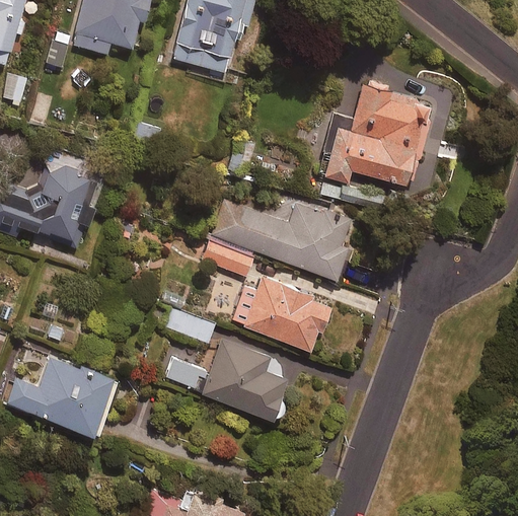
[(26,21),(18,19),(23,0),(0,0),(0,62),(4,64),(14,32),(22,34),(26,21)]
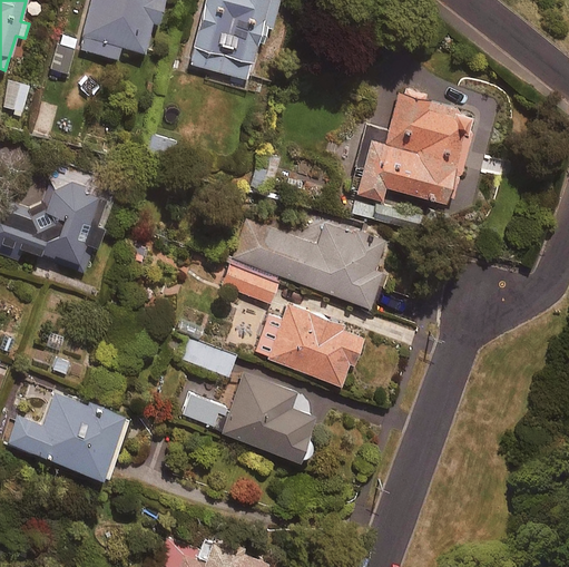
[(92,0),(80,50),(118,59),(121,46),(147,52),(155,21),(159,22),(165,0),(92,0)]
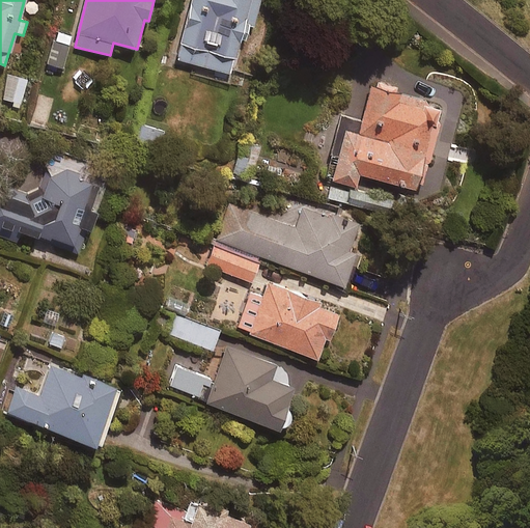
[(192,65),(190,75),(228,85),(241,39),(246,40),(251,21),(254,22),(259,0),(192,0),(176,61),(192,65)]
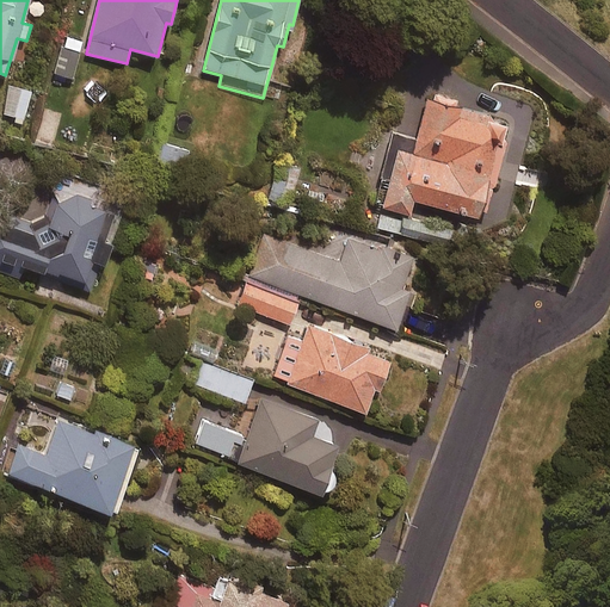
[(81,44),(66,41),(56,76),(72,80),(81,44)]
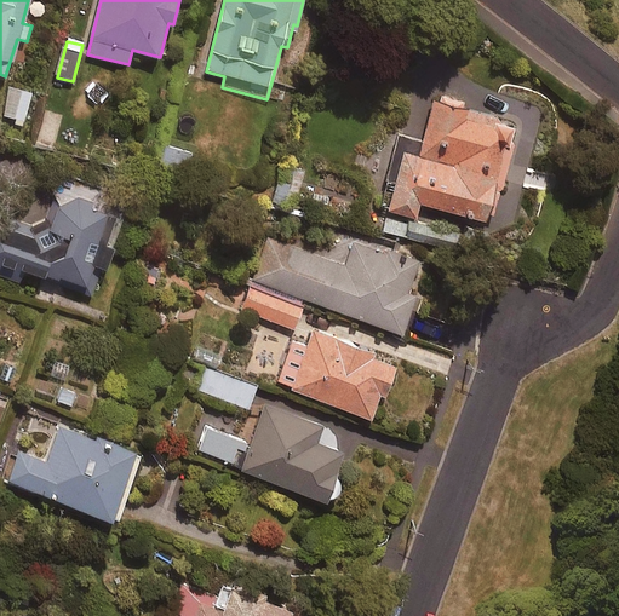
[(9,90),(1,117),(15,122),(13,127),(22,130),(30,96),(9,90)]
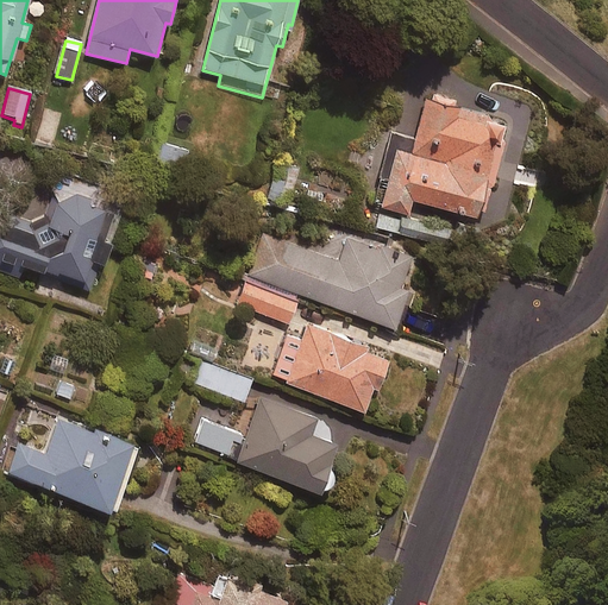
[(509,125),(426,99),(414,140),(392,134),(370,203),(408,215),(413,199),(480,219),(509,125)]
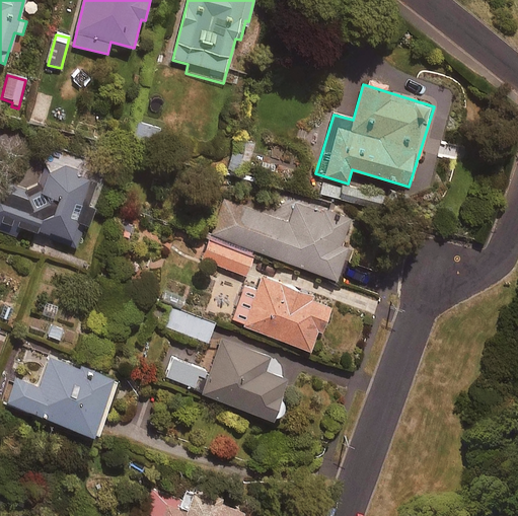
[(162,129),(137,122),(132,140),(157,147),(162,129)]
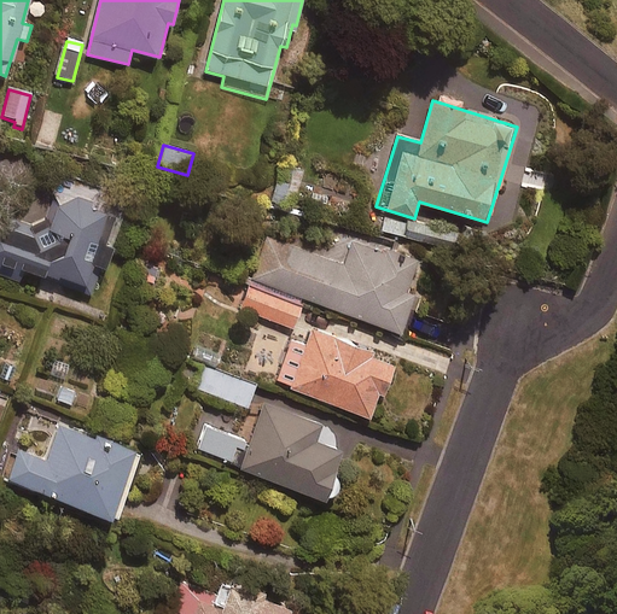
[(302,173),(280,167),(272,203),(294,208),(302,173)]
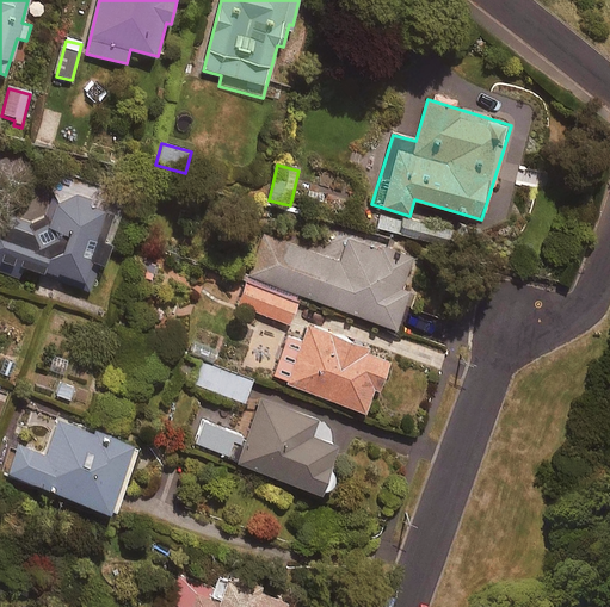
[(347,179),(322,172),(318,189),(342,197),(347,179)]
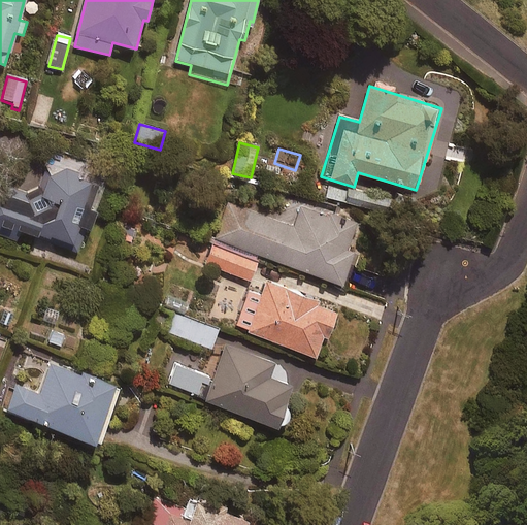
[(24,198),(0,189),(0,235),(17,241),(21,229),(51,239),(50,242),(77,253),(86,228),(91,230),(97,209),(91,207),(100,183),(89,178),(84,167),(73,159),(57,154),(48,155),(36,161),(24,198)]
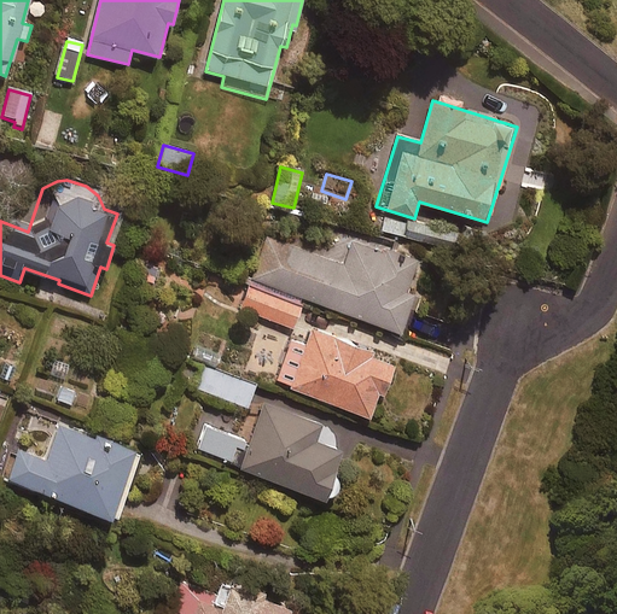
[(461,239),(409,222),(405,237),(457,253),(461,239)]
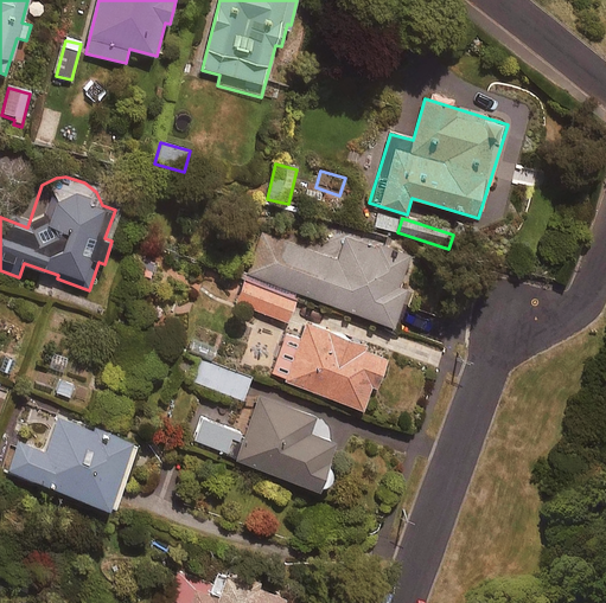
[(338,261),(262,235),(248,276),(394,327),(407,290),(400,288),(410,256),(348,233),(338,261)]
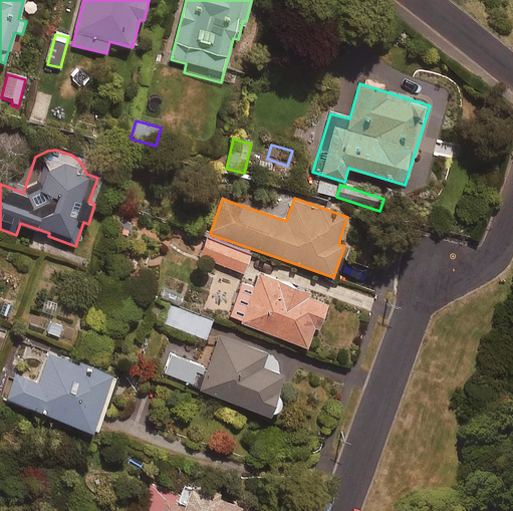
[(251,256),(206,241),(200,259),(244,274),(251,256)]
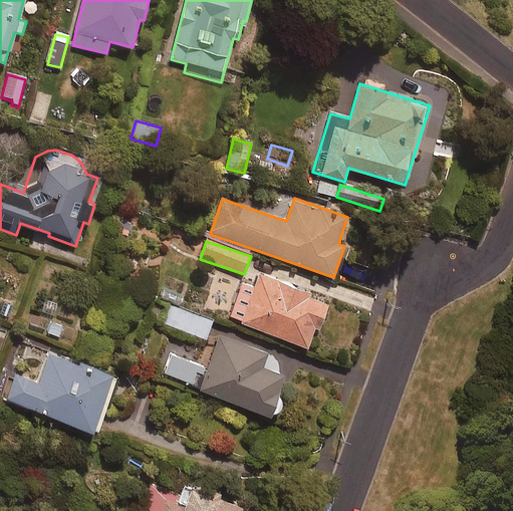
[(254,287),(241,283),(230,316),(243,321),(242,324),(308,347),(316,327),(320,329),(329,304),(309,297),(310,293),(259,275),(254,287)]
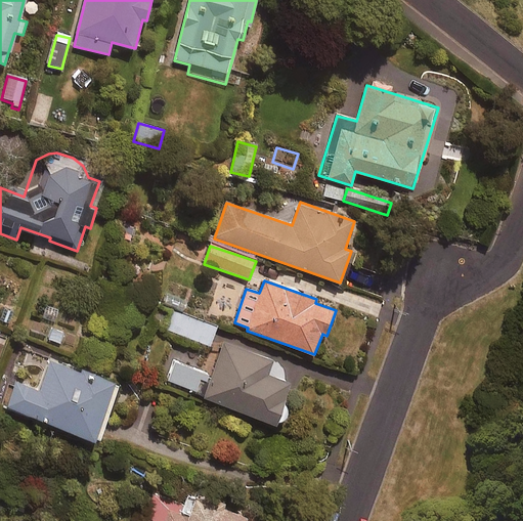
[(217,329),(178,314),(169,341),(207,354),(217,329)]
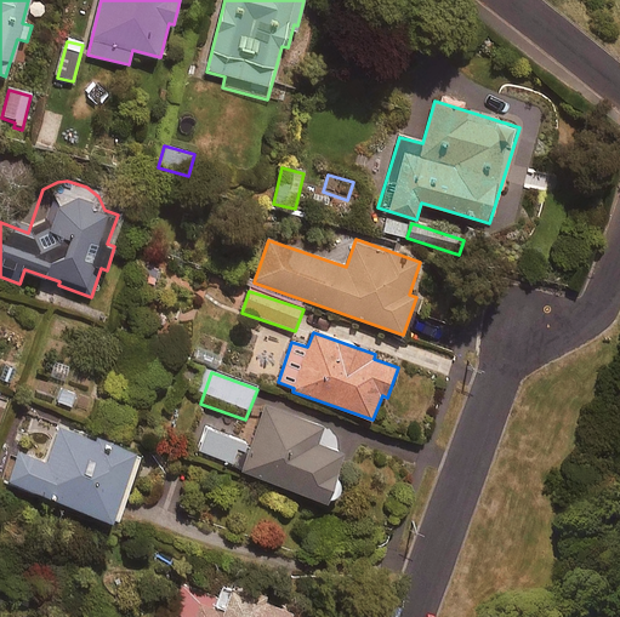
[(326,427),(259,400),(240,440),(205,428),(198,452),(329,502),(339,496),(341,490),(341,484),(337,475),(345,453),(337,450),(335,438),(324,432),(326,427)]
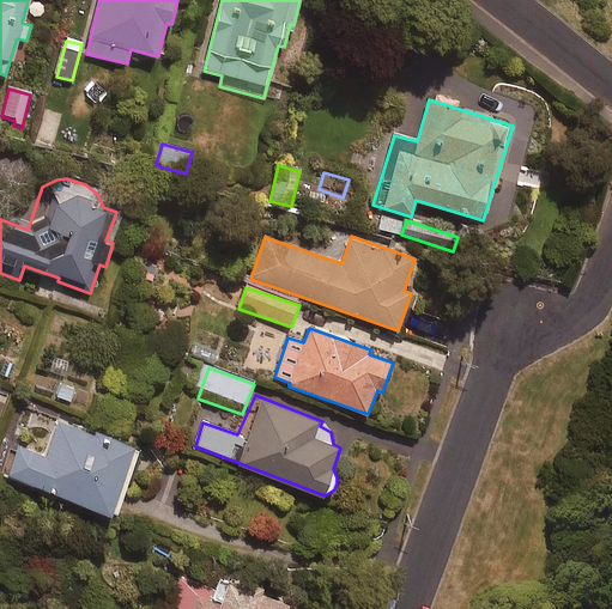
[(137,448),(56,419),(42,457),(17,449),(7,476),(114,513),(137,448)]
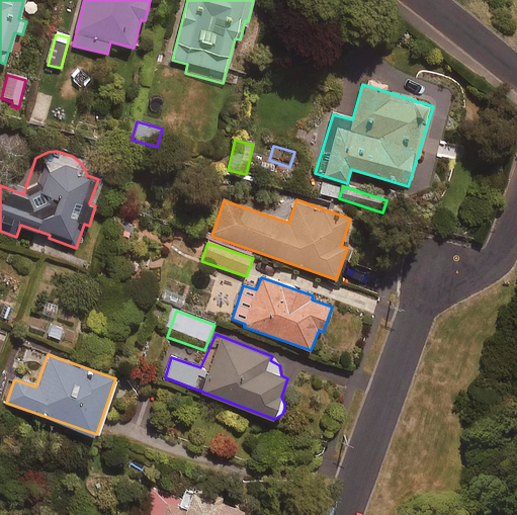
[(243,514),(246,509),(222,500),(224,495),(204,487),(202,493),(186,487),(181,501),(150,490),(145,502),(138,499),(131,514),(243,514)]
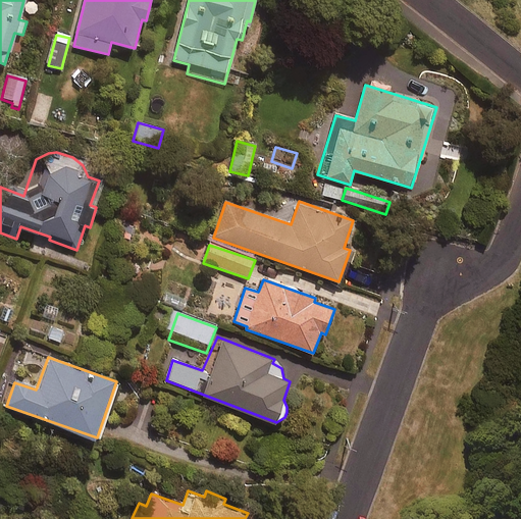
All buildings are outlined.
